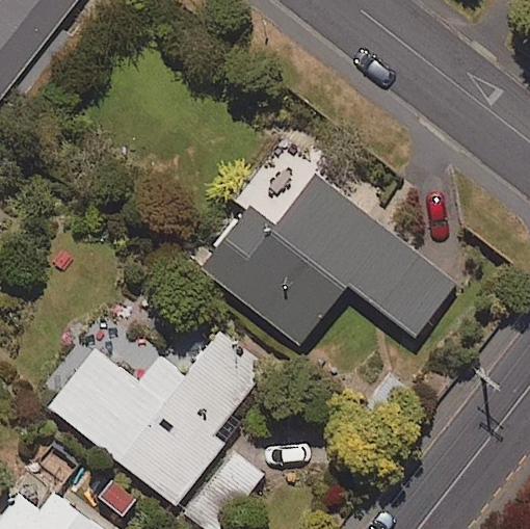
[(0,98),(78,0),(0,0),(0,98)]
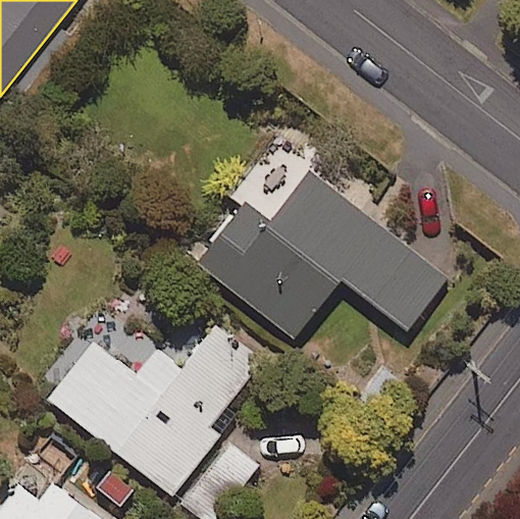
[(405,330),(446,281),(275,142),(235,193),(244,202),(197,260),(293,338),(342,278),(405,330)]
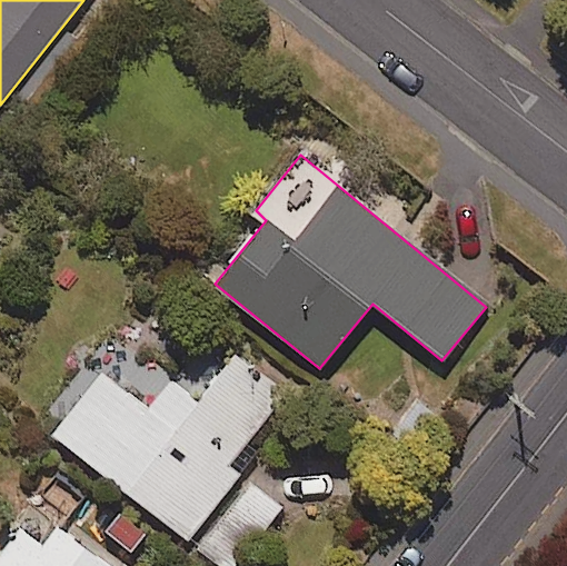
[(267,380),(236,355),(197,403),(170,381),(147,410),(103,374),(53,435),(186,542),(238,476),(227,467),(276,407),(267,380)]
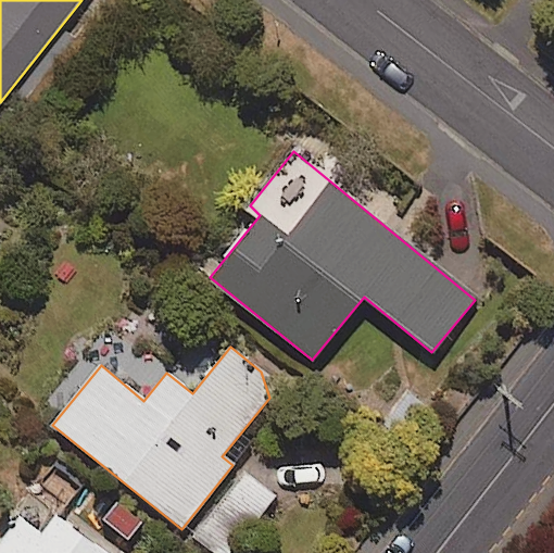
[(240,467),(187,531),(212,552),(233,552),(278,499),(240,467)]
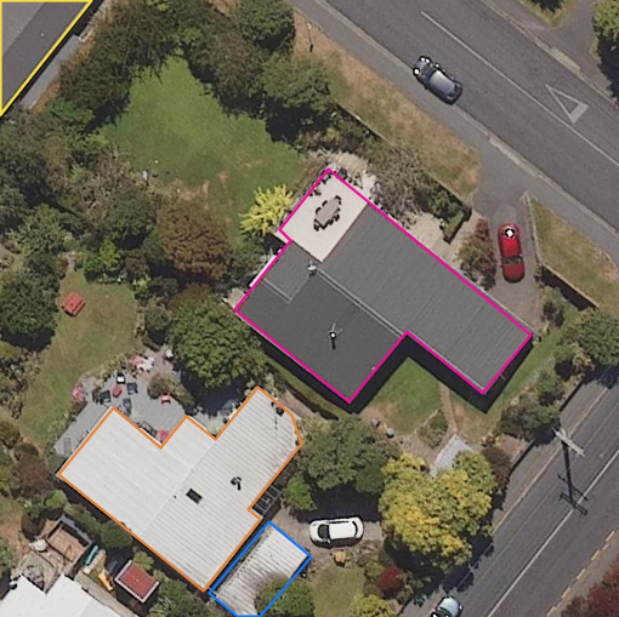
[(118,616),(63,572),(45,595),(22,576),(0,603),(0,616),(118,616)]
